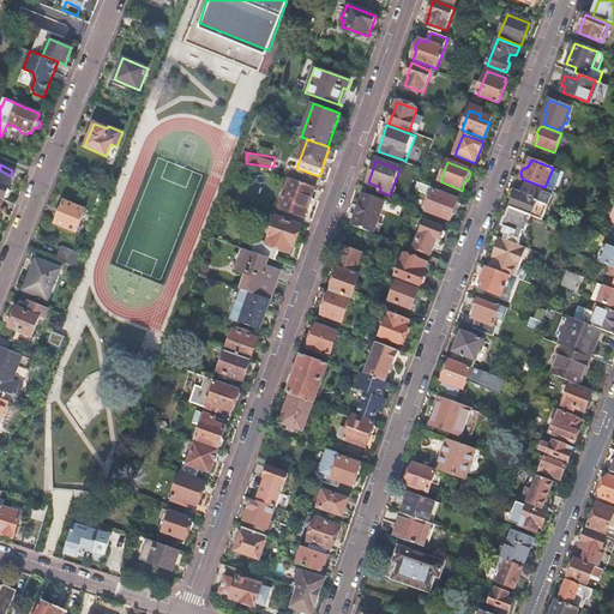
[(315,187),(289,178),(278,208),(304,217),(315,187)]
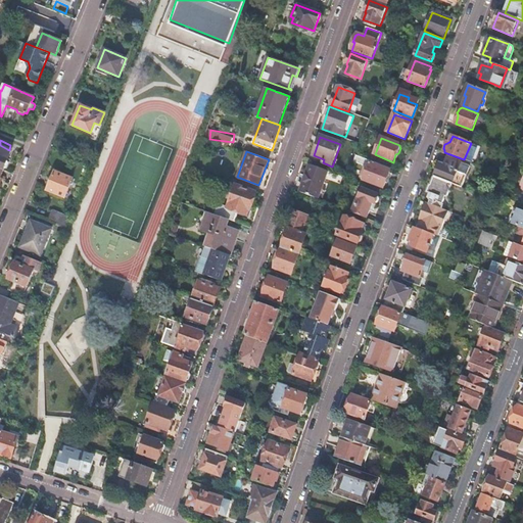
[(355,155),(353,162),(366,167),(367,164),(369,165),(363,181),(383,188),(390,171),(372,163),(372,161),(355,155)]
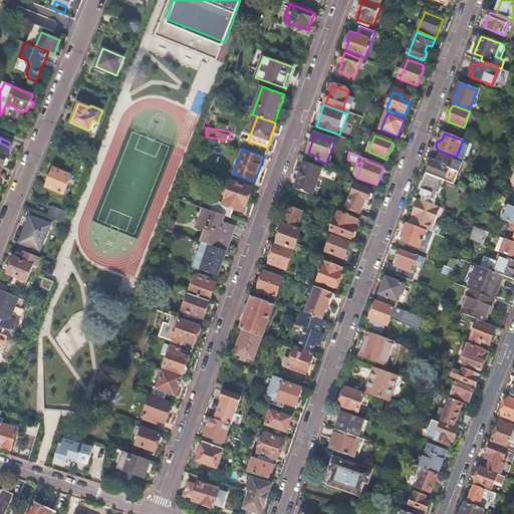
[(427,174),(445,181),(453,185),(461,164),(440,156),(438,161),(436,163),(432,161),(427,174)]
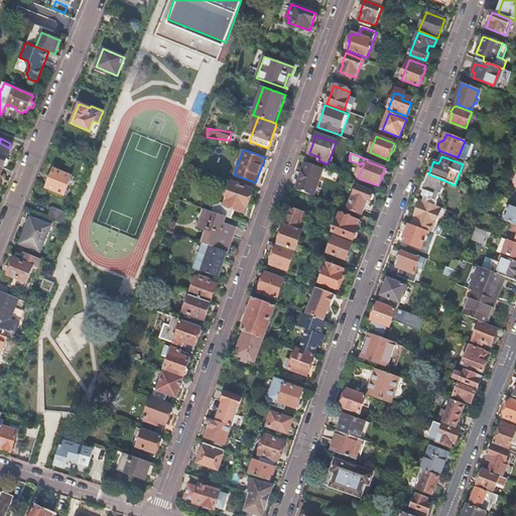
[(306,162),(296,189),(314,197),(324,169),(306,162)]
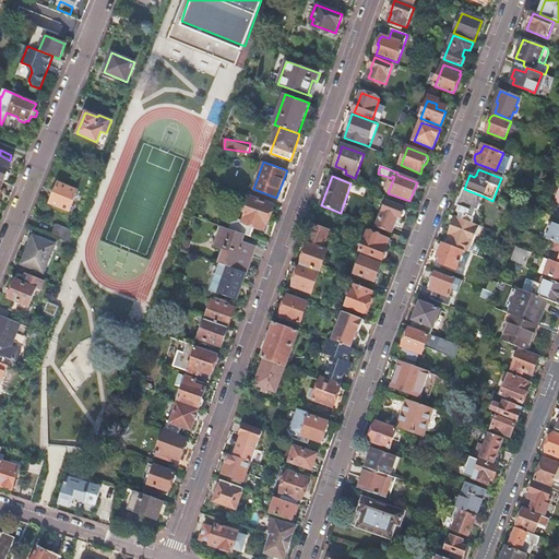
[(58,183),(50,203),(70,211),(78,191),(58,183)]
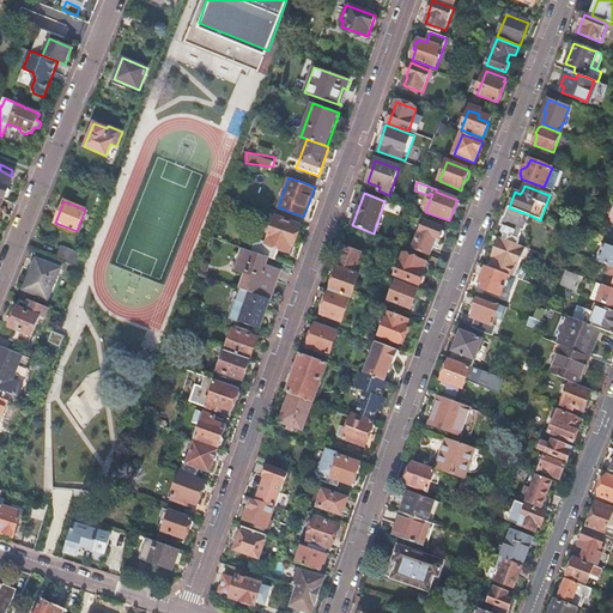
[(501,238),(516,244),(521,234),(523,234),(530,216),(509,207),(505,218),(504,217),(501,225),(503,226),(501,232),(503,234),(501,238)]
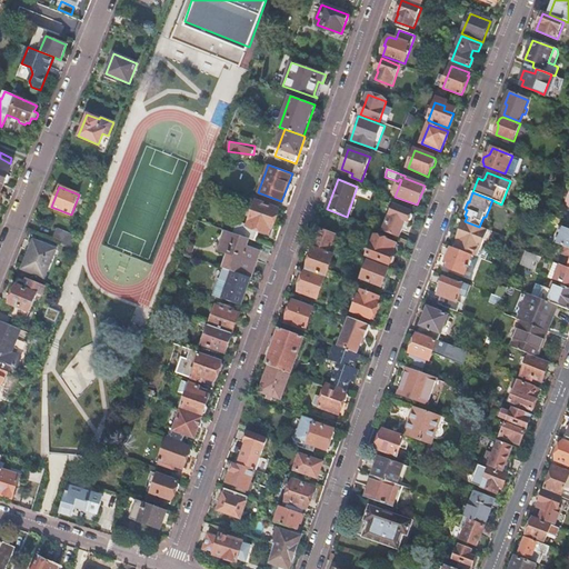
[(279,209),(257,201),(248,226),(239,222),(235,235),(248,239),(256,242),(260,231),(269,236),(271,230),(279,209)]
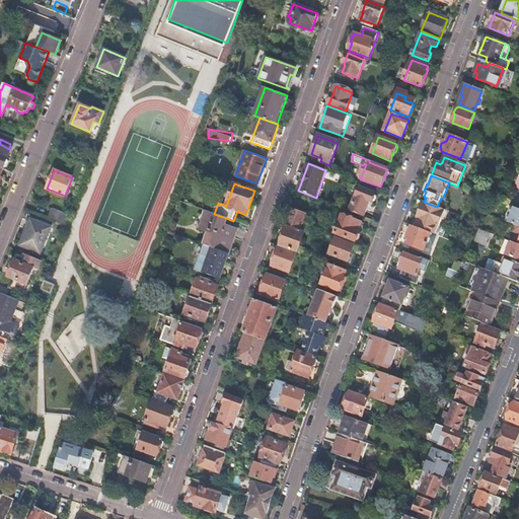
[(359,188),(350,211),(364,217),(367,210),(366,210),(369,202),(372,203),(372,202),(373,202),(374,202),(376,198),(376,196),(375,195),(359,188)]
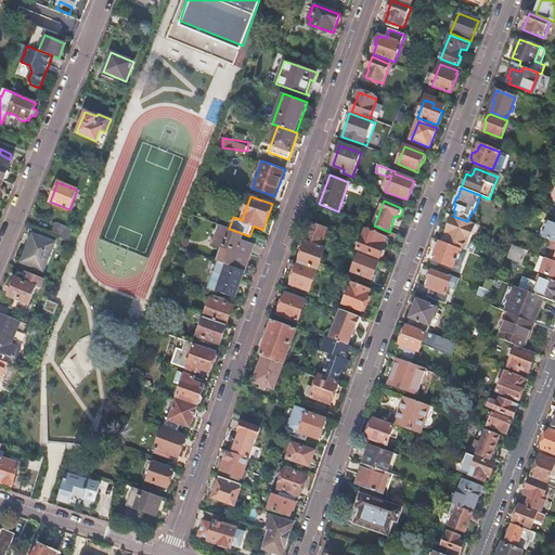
[(449,233),(444,243),(465,250),(468,242),(470,243),(477,224),(467,221),(453,216),(449,226),(452,227),(450,234),(449,233)]
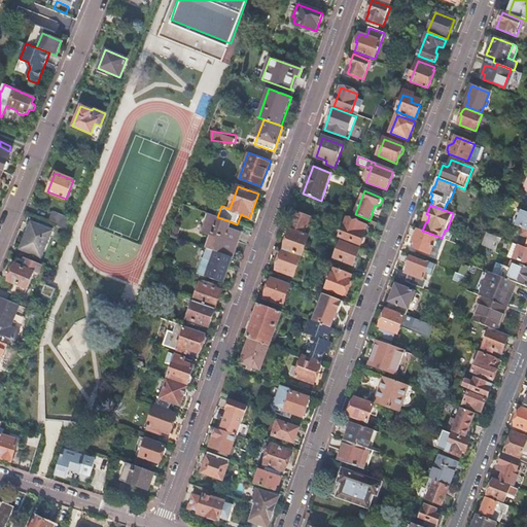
[(526,212),(523,211),(517,226),(523,229),(526,230),(526,212)]
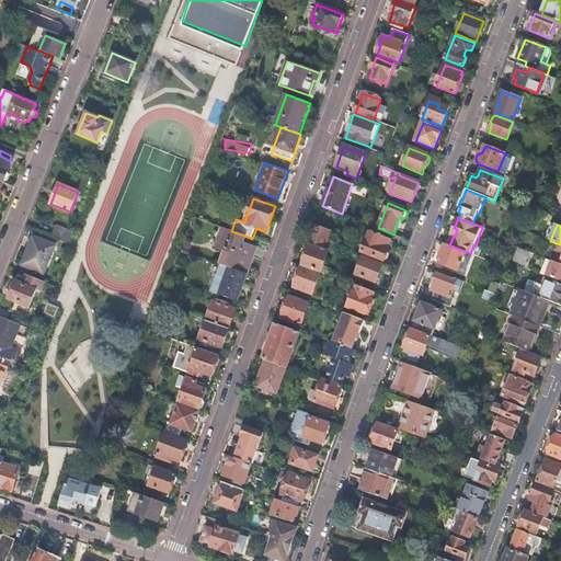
[(52,237),(69,244),(73,233),(56,226),(52,237)]
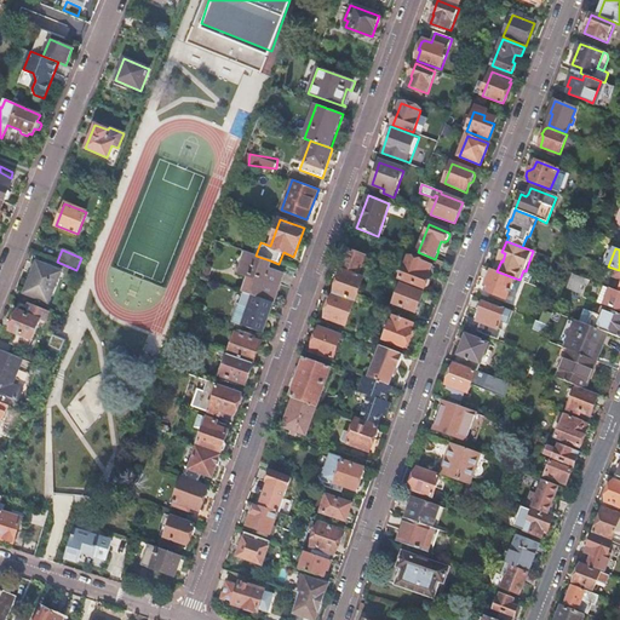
[(346,262),(368,270),(368,268),(362,265),(366,256),(350,251),(346,262)]
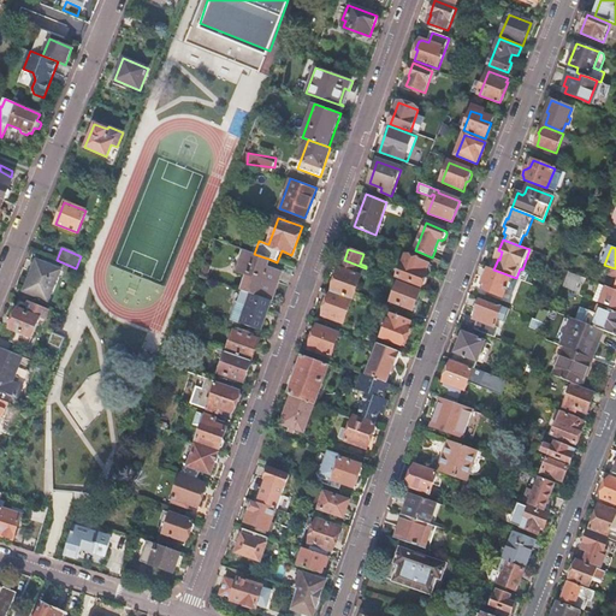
[(247,277),(242,290),(243,291),(252,294),(272,301),(283,272),(266,266),(268,259),(254,254),(244,250),(236,273),(247,277)]
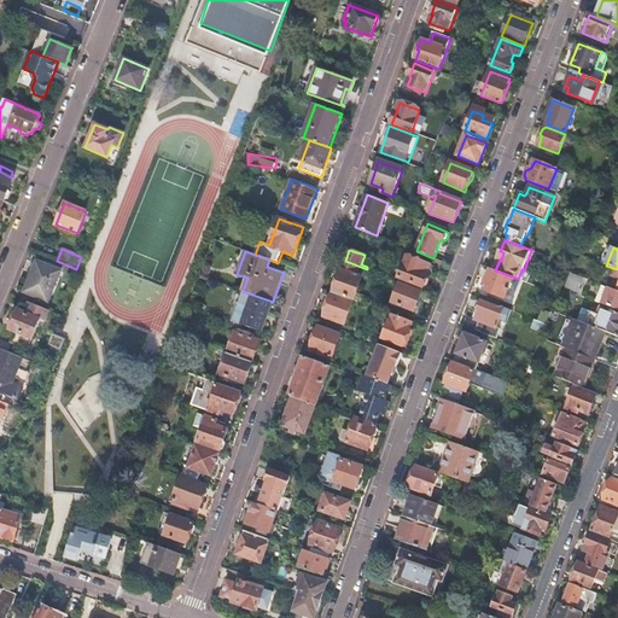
[(407,256),(398,278),(423,287),(424,286),(427,284),(429,279),(427,277),(429,274),(427,274),(430,266),(407,256)]
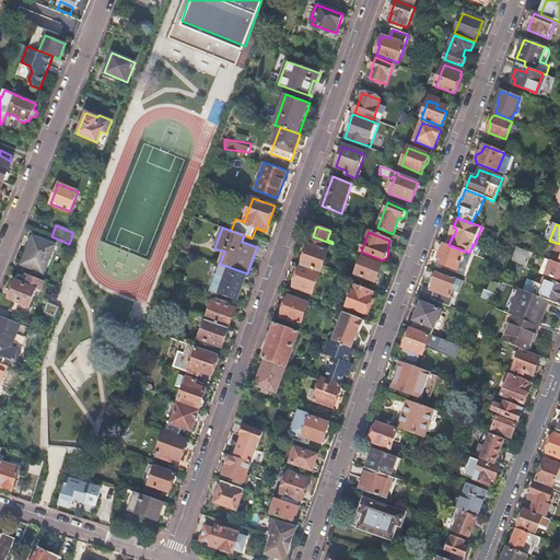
[(310,245),(302,266),(321,272),(322,272),(333,244),(313,236),(310,245)]
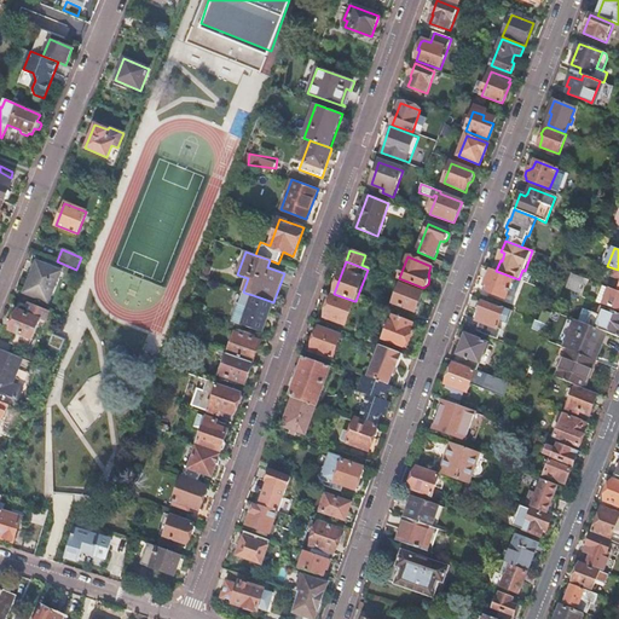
[(36,262),(24,293),(47,302),(59,271),(36,262)]
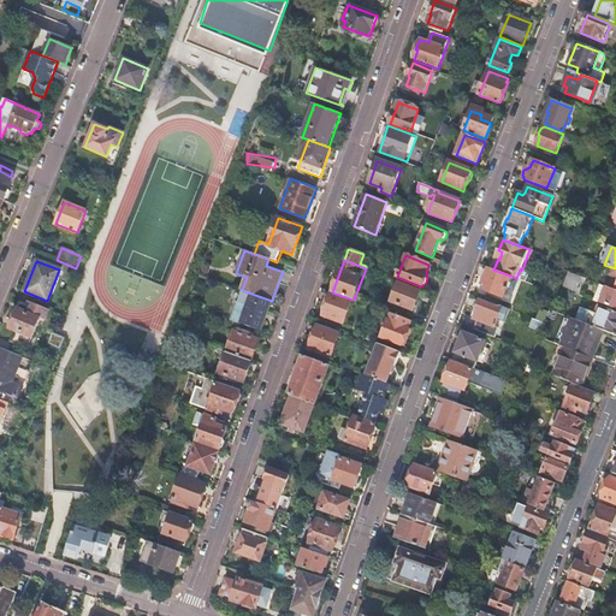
[(487,270),(483,283),(485,285),(484,290),(502,297),(509,278),(487,270)]
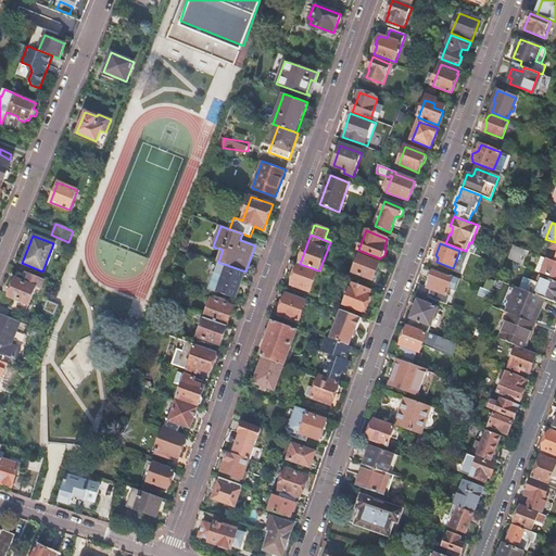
[(509,256),(525,263),(530,250),(515,243),(509,256)]
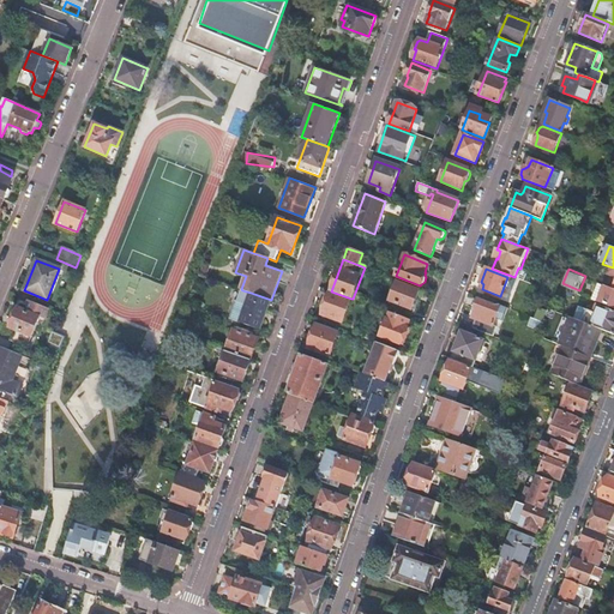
[(397,282),(390,301),(411,309),(419,290),(397,282)]
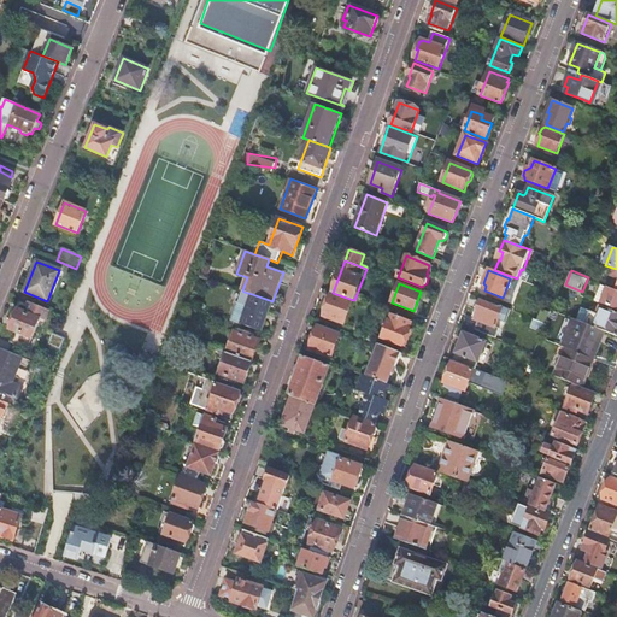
[(603,303),(609,288),(609,287),(603,285),(595,301),(603,304),(603,303)]
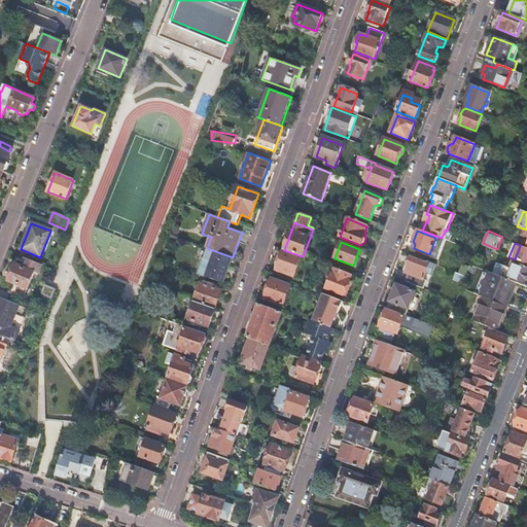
[(526,248),(520,246),(515,258),(526,262),(526,248)]
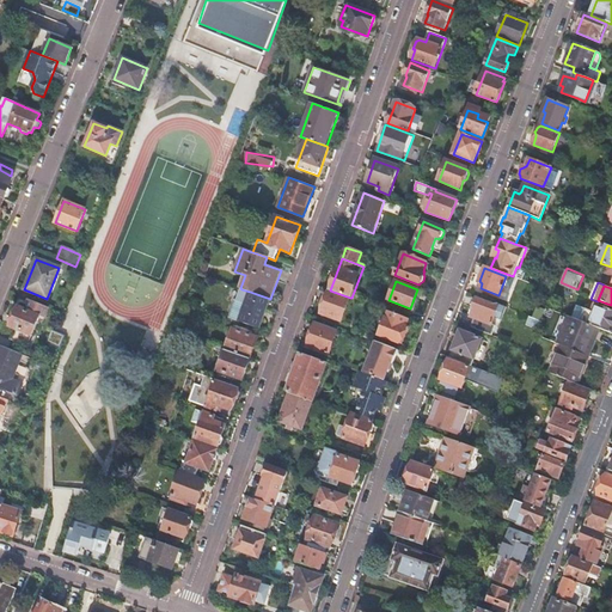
[(228,318),(239,322),(259,329),(270,299),(250,292),(242,289),(237,300),(236,300),(228,318)]
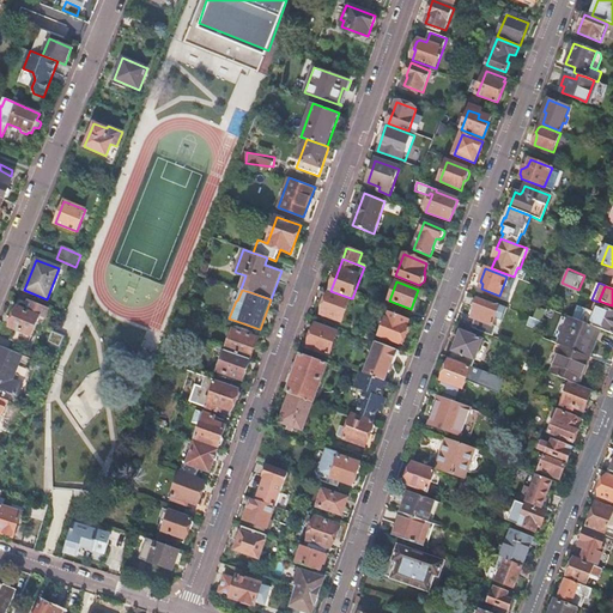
[(351,298),(331,291),(322,314),(343,322),(351,298)]
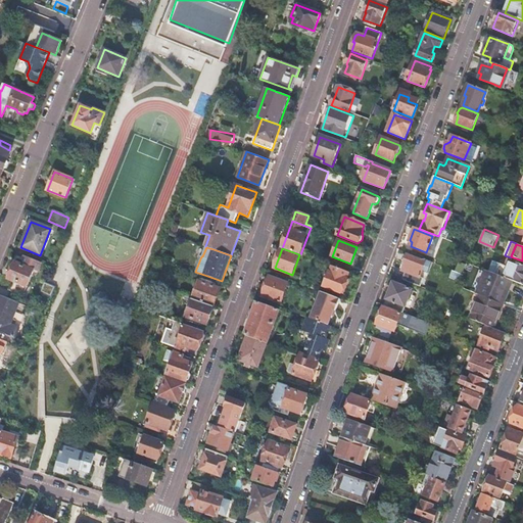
[(406,273),(402,280),(420,287),(423,279),(420,278),(422,273),(427,276),(432,265),(426,263),(407,255),(403,264),(406,264),(402,272),(406,273)]
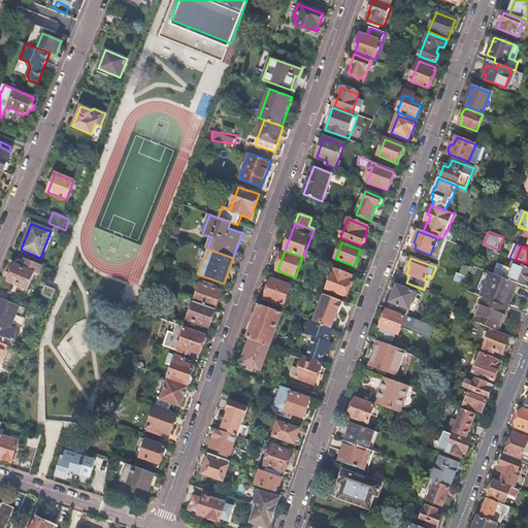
[(527,266),(517,262),(509,279),(517,283),(527,287),(527,266)]
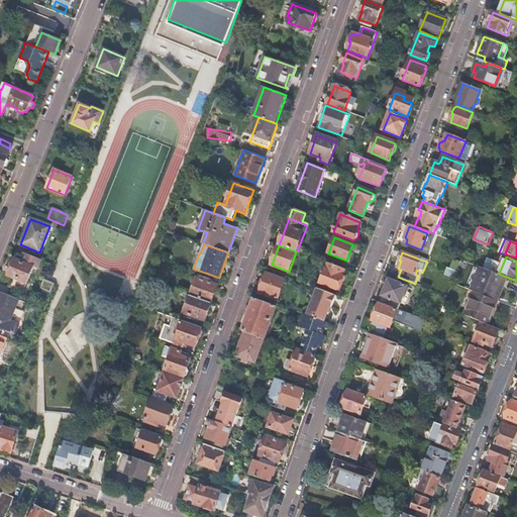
[(14,260),(8,277),(26,284),(33,268),(14,260)]
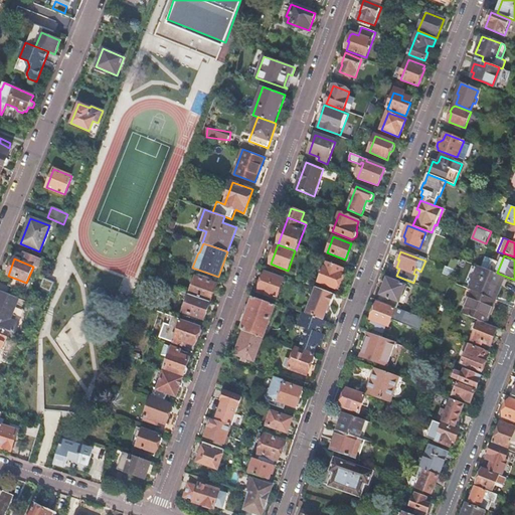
[(343,268),(327,262),(324,268),(318,282),(336,289),(338,282),(339,282),(342,276),(341,276),(343,268)]
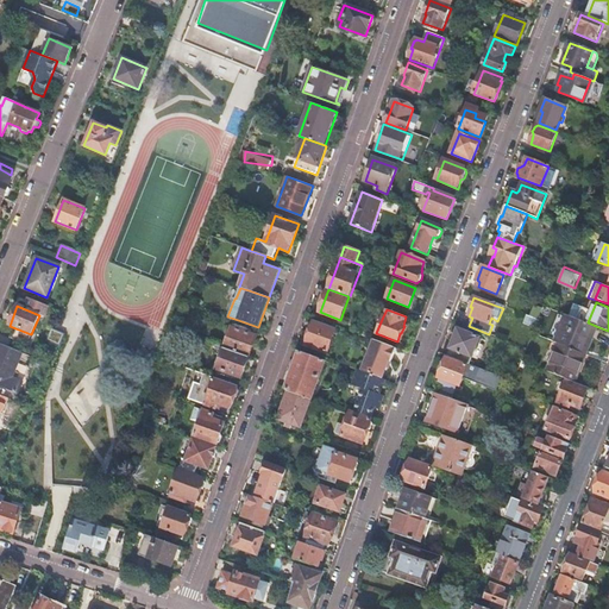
[(566,314),(558,337),(585,347),(589,339),(590,340),(596,326),(588,322),(566,314)]
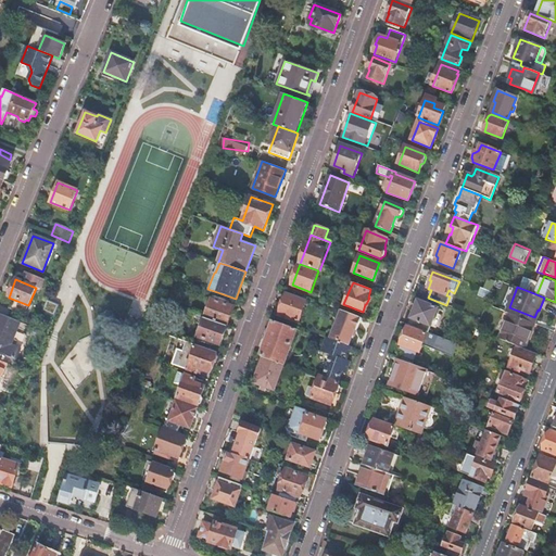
[(492,291),(481,288),(478,295),(489,300),(492,291)]
